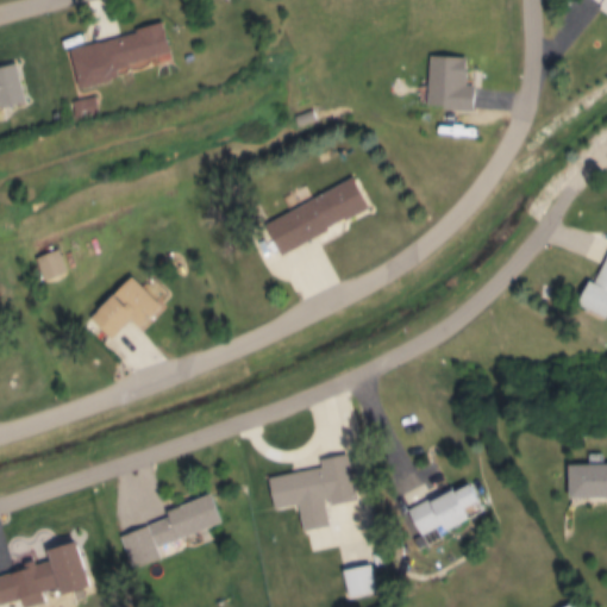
[(584,0),(606,17),(606,0),(584,0)]
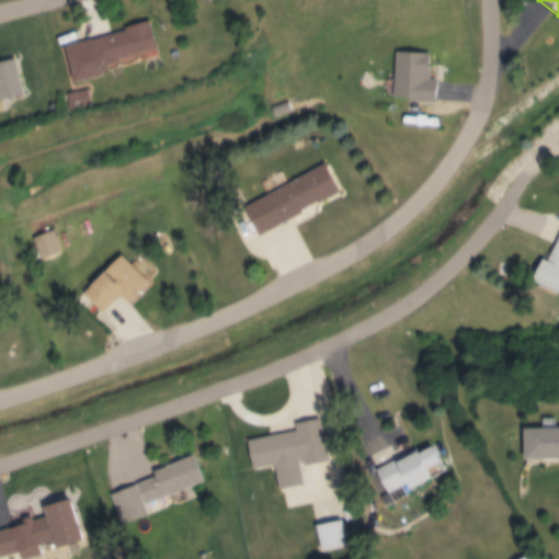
[(58,42),(66,79),(94,73),(92,64),(152,52),(147,24),(58,42)]
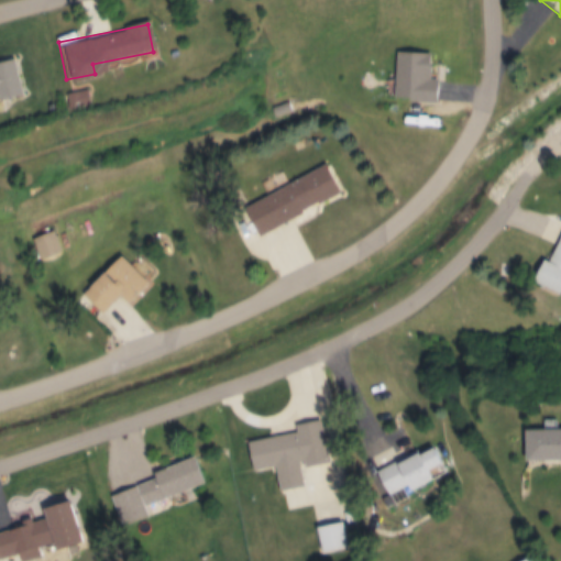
[(436,102),(437,78),(427,77),(428,53),(395,52),(394,101),(436,102)]
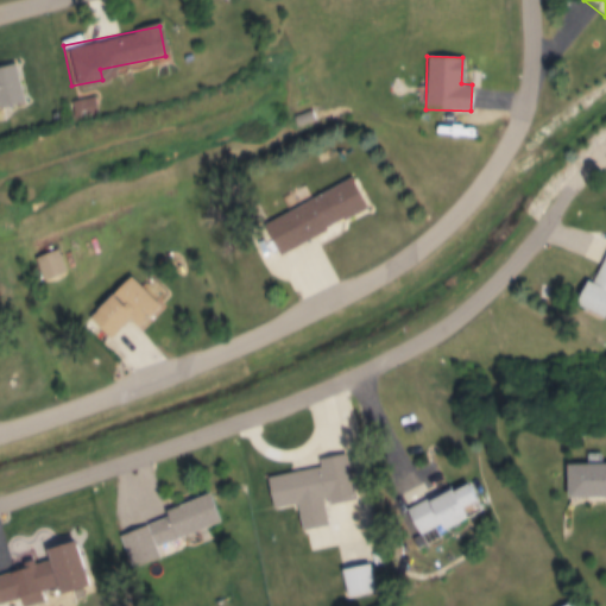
[(0,103),(18,102),(13,67),(0,68),(0,103)]
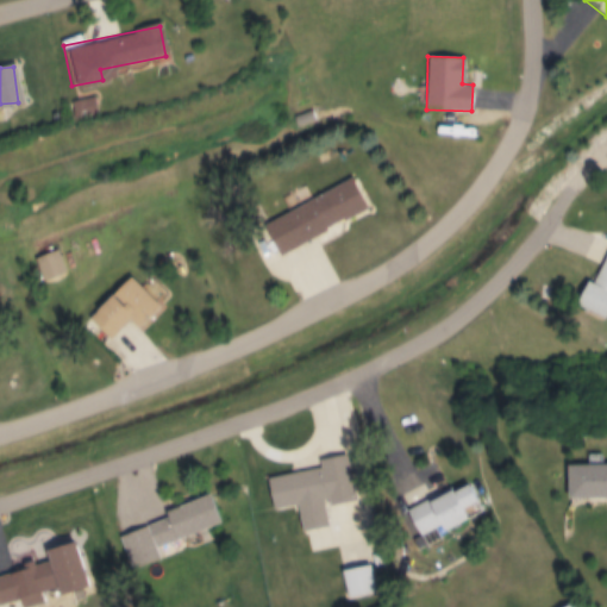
[(264,224),(281,254),(368,208),(352,177),(264,224)]
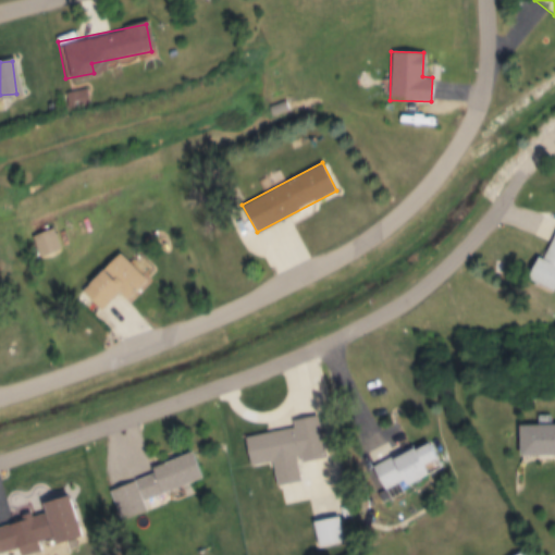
[(68,246),(57,225),(35,237),(46,257),(68,246)]
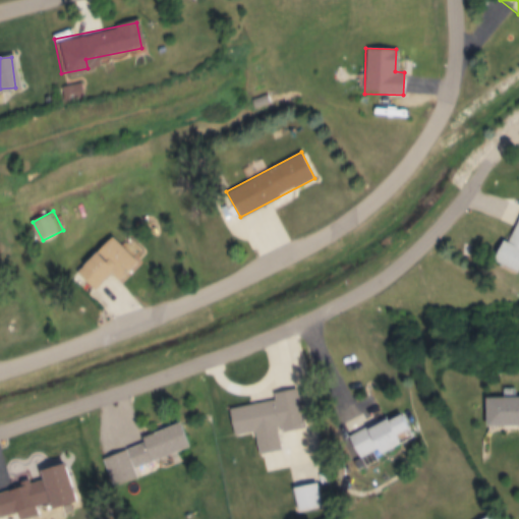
[(518,218),(509,241),(502,238),(493,260),(518,270),(518,218)]
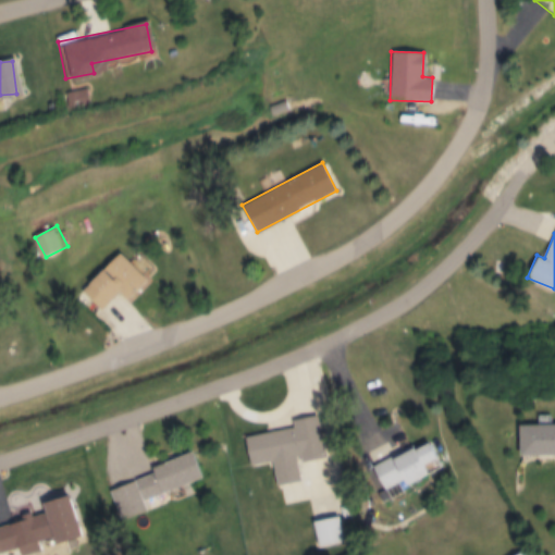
[(100,310),(121,293),(126,299),(147,282),(123,254),(82,287),(100,310)]
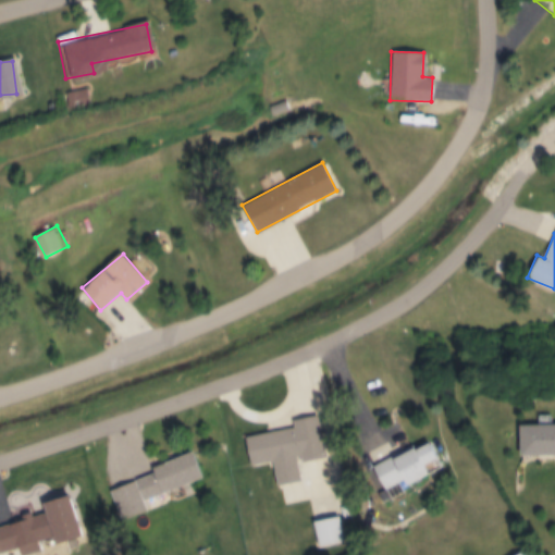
[(331,457),(324,415),(299,418),(300,427),(249,435),(254,466),(280,461),(284,484),(309,480),(306,461),(331,457)]
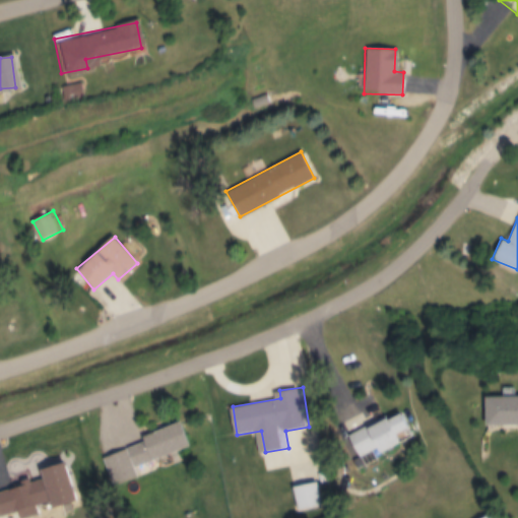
[(517,398),(480,399),(480,427),(517,426),(517,398)]
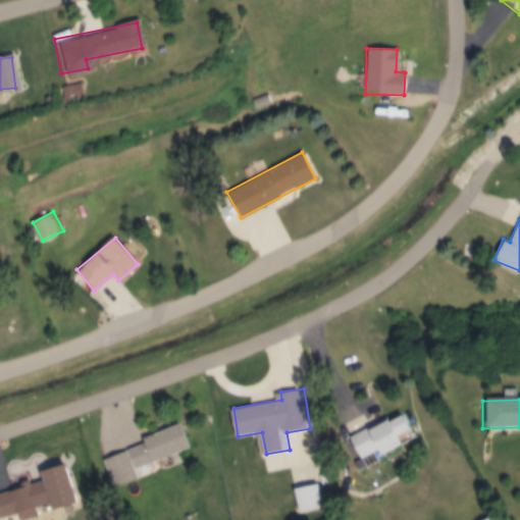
[(354,437),(365,460),(380,453),(381,456),(416,440),(404,414),(354,437)]
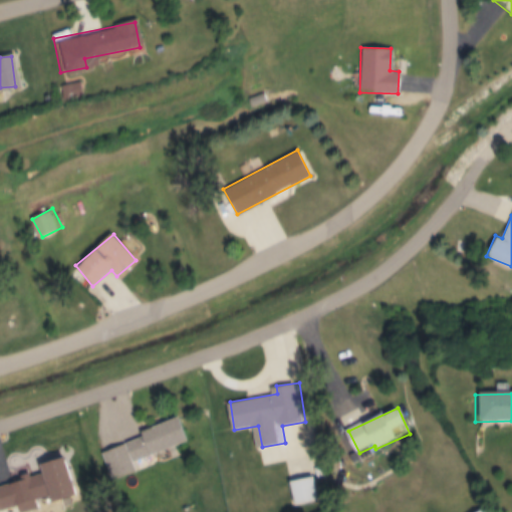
[(138,461),(190,441),(181,417),(144,432),(146,437),(107,452),(117,478),(141,469),(138,461)]
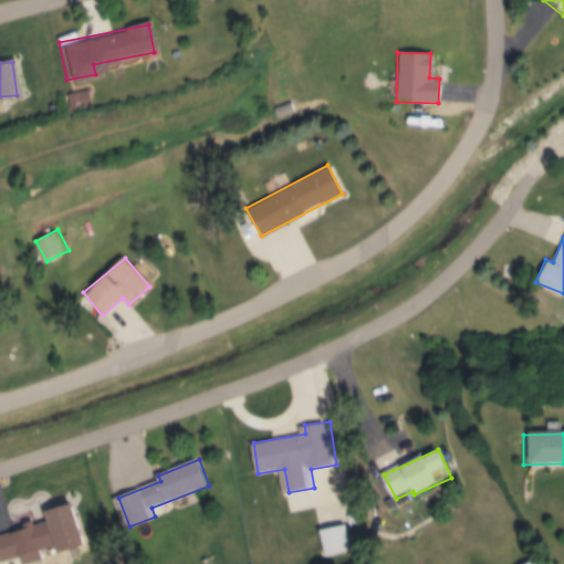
[(48,521),(0,534),(0,561),(24,554),(28,563),(48,559),(45,550),(56,546),(58,552),(87,544),(75,501),(44,510),(48,521)]
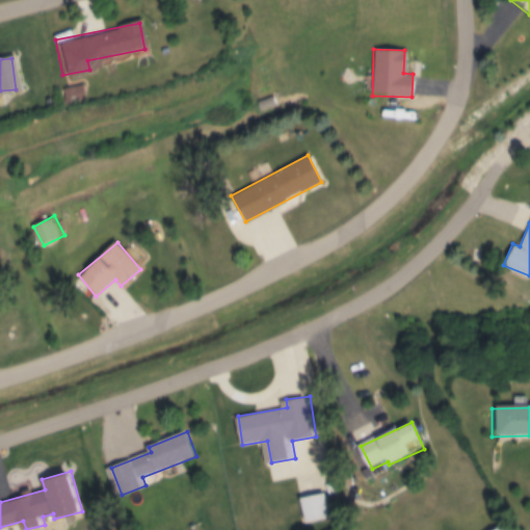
[(339,515),(332,491),(308,498),(316,522),(339,515)]
